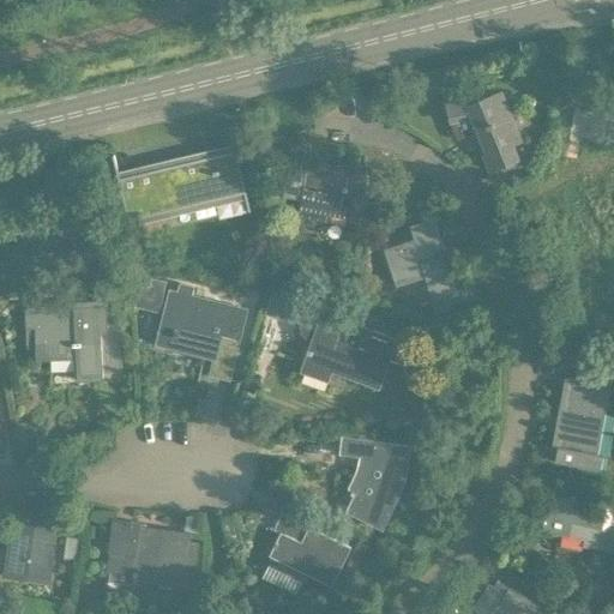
[(489,173),(518,162),(511,146),(519,143),(500,94),(474,103),(473,100),(444,107),(449,125),(474,119),(488,156),(483,157),(489,173)]
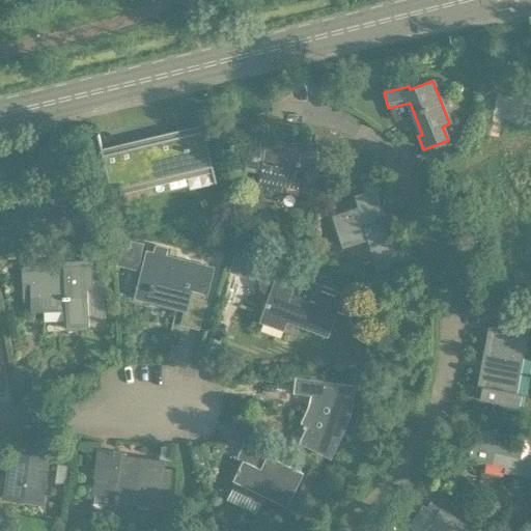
[(506,139),(509,126),(530,129),(530,94),(496,89),(488,136),(506,139)]
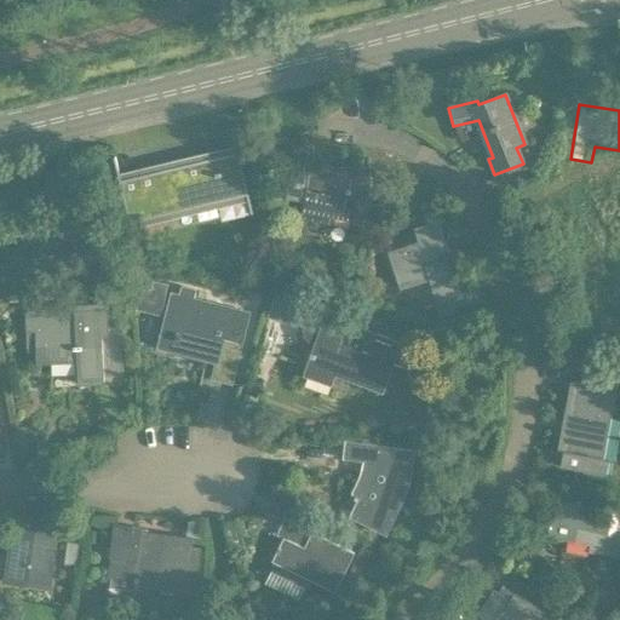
[(237,151),(119,181),(128,223),(247,194),(237,151)]
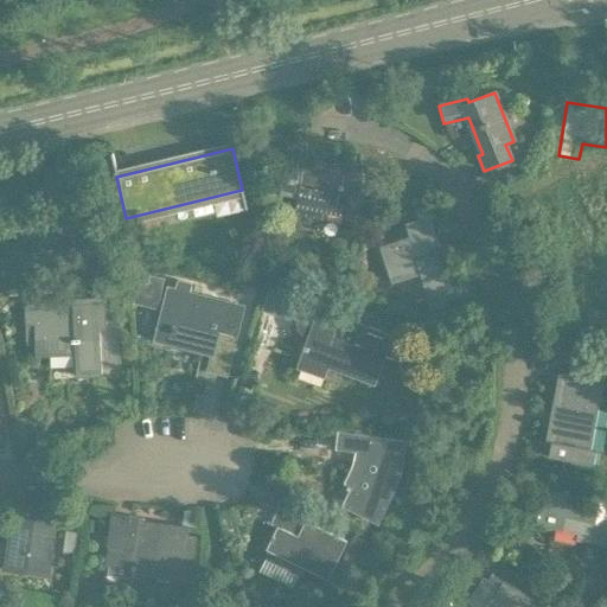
[(537,151),(530,164),(540,168),(545,155),(537,151)]
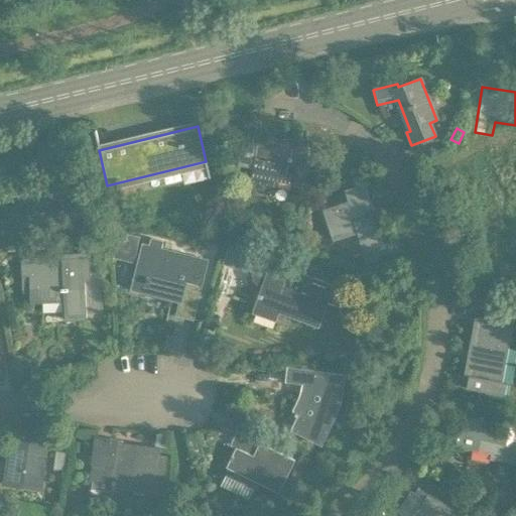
[(311,167),(311,140),(274,138),(258,137),(254,158),(246,156),(242,174),(251,177),(250,181),(277,187),(278,180),(292,183),(295,167),(311,167)]
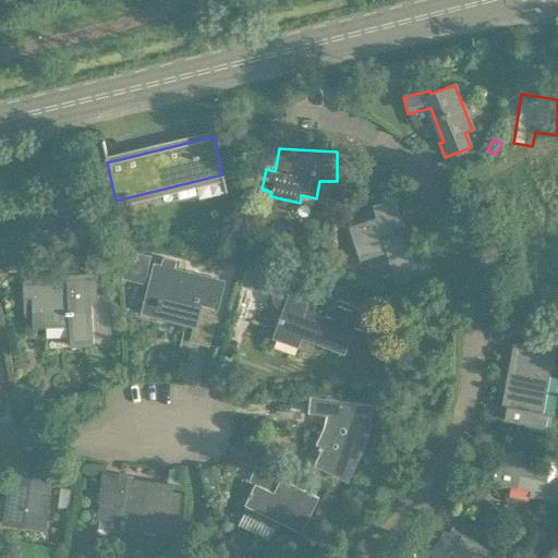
[(393,280),(428,270),(422,252),(412,254),(393,201),(371,208),(375,219),(348,228),(360,259),(386,252),(393,280)]
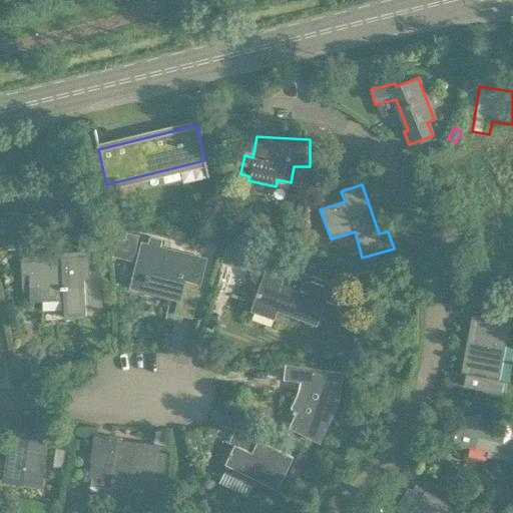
[(220,263),(235,268),(236,266),(237,263),(239,261),(241,259),(243,257),(245,254),(247,253),(250,252),(252,251),(255,243),(228,234),(220,263)]
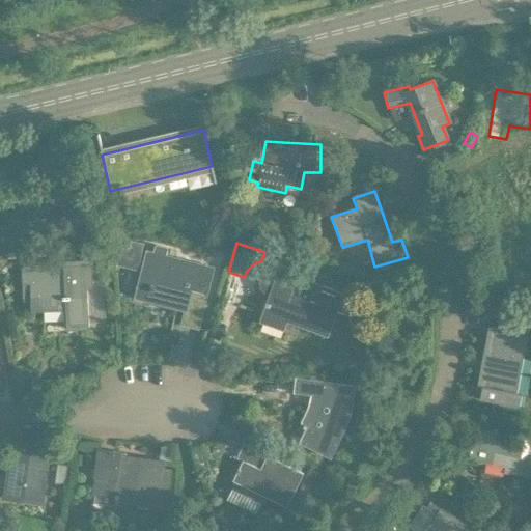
[(147,252),(138,288),(149,291),(147,300),(176,308),(176,309),(177,309),(177,308),(185,310),(180,324),(182,325),(182,324),(198,328),(198,329),(214,269),(167,257),(169,250),(156,247),(154,253),(147,252)]
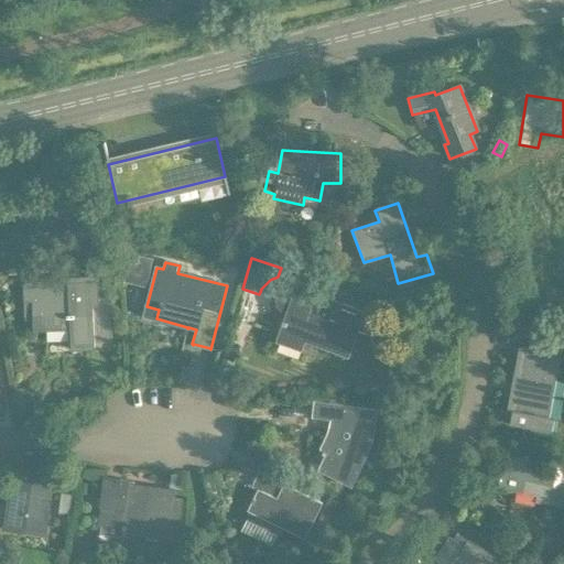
[(25,318),(26,317),(25,314),(33,313),(34,331),(72,328),(72,334),(69,334),(71,348),(95,347),(94,339),(111,338),(109,299),(98,299),(97,277),(66,279),(67,282),(23,284),(25,318)]
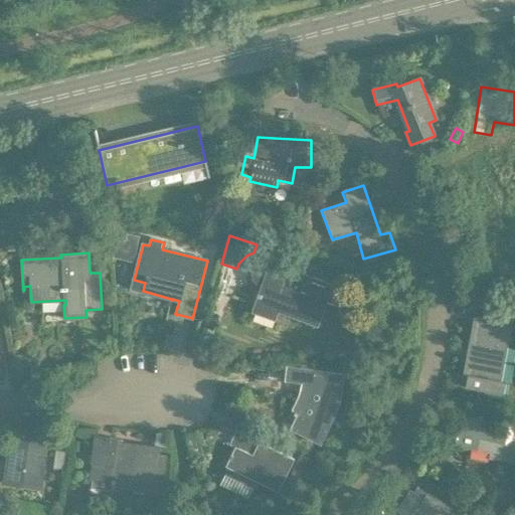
[(343,289),(341,288),(339,287),(270,261),(267,261),(265,261),(263,261),(261,261),(259,262),(256,263),(255,264),(253,266),(252,268),(252,269),(251,270),(251,273),(251,274),(251,275),(251,278),(251,279),(252,280),(253,282),(255,284),(256,285),(259,286),(261,287),(262,287),(260,294),(256,293),(255,296),(259,297),(253,311),(274,318),(277,309),(317,324),(325,301),(345,308),(347,303),(347,301),(347,299),(347,296),(346,294),(345,292),(344,290),(343,289)]
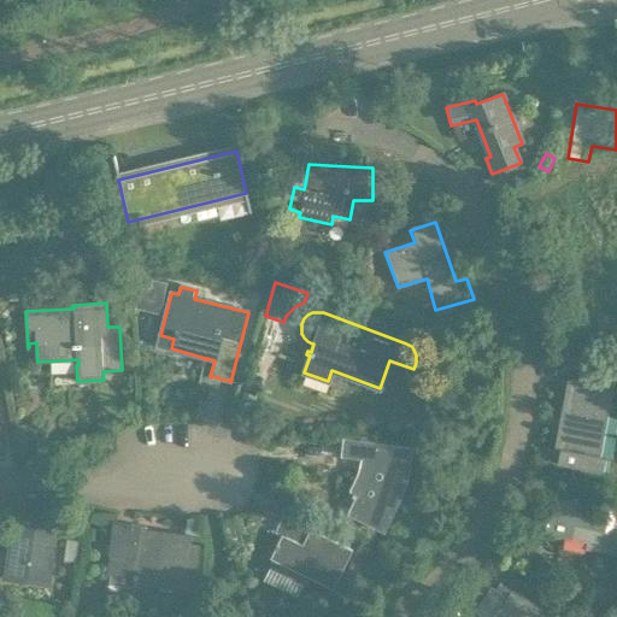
[(599,456),(613,380),(566,378),(554,448),(559,450),(557,464),(603,472),(605,457),(599,456)]
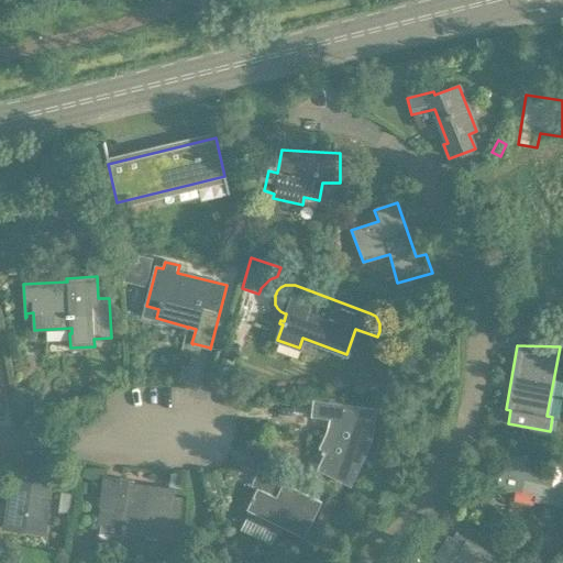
[(312,415),(312,416),(331,418),(330,426),(327,435),(329,438),(322,450),(321,450),(320,452),(324,455),(326,454),(328,455),(320,472),(350,486),(357,471),(346,465),(354,451),(359,453),(364,439),(367,426),(373,427),(376,409),(313,401),(313,403),(312,415)]
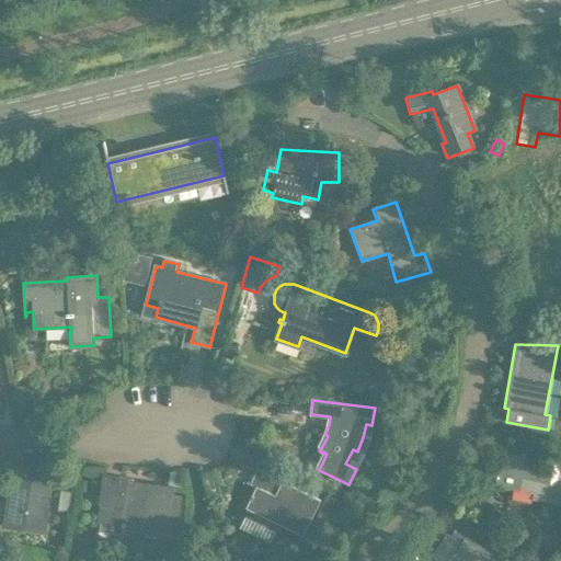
[(530,500),(560,505),(560,499),(560,465),(500,454),(496,474),(494,473),(493,480),(495,481),(494,487),(513,490),(514,488),(531,491),(530,500)]
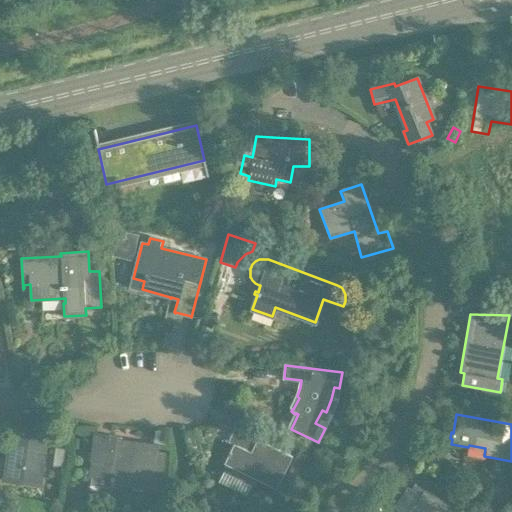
[(48,430),(12,424),(4,480),(40,485),(48,430)]
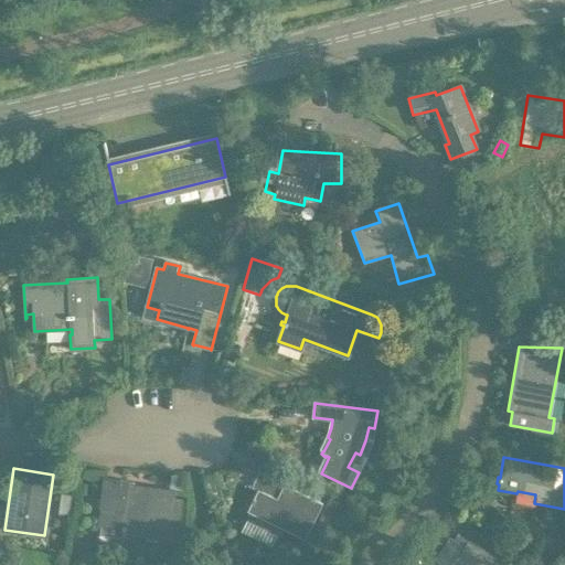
[(257,490),(254,498),(253,498),(251,502),(252,502),(247,511),(251,513),(246,520),(281,537),(286,530),(305,539),(321,503),(258,472),(252,488),(257,490)]
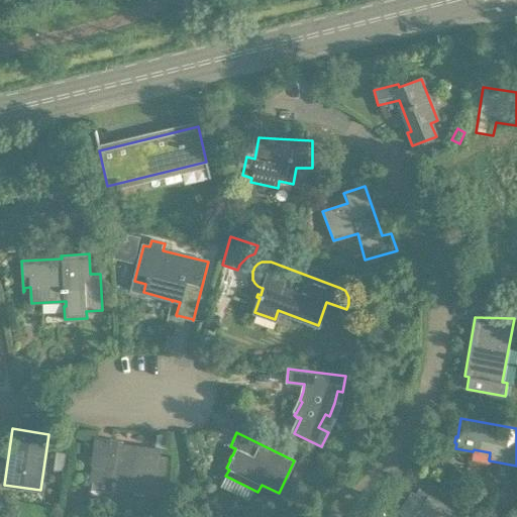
[(157,456),(157,455),(135,452),(136,446),(116,443),(116,440),(96,437),(93,463),(94,463),(92,480),(112,483),(111,490),(115,490),(115,488),(151,493),(153,477),(164,478),(167,457),(157,456)]
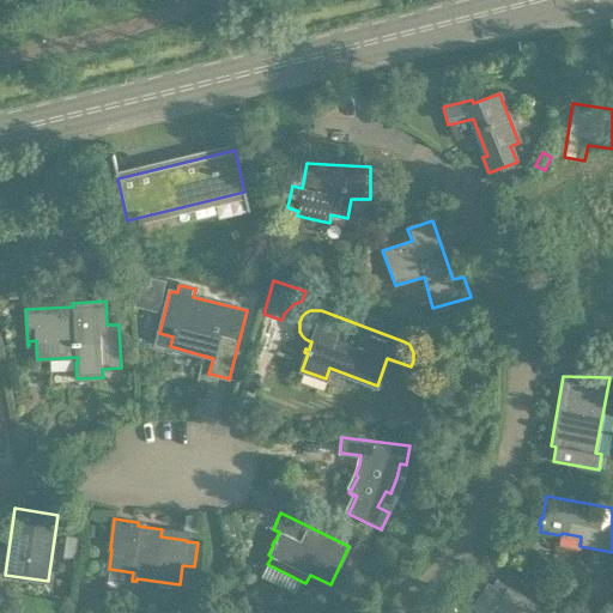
[(82,538),(66,535),(62,563),(78,564),(82,538)]
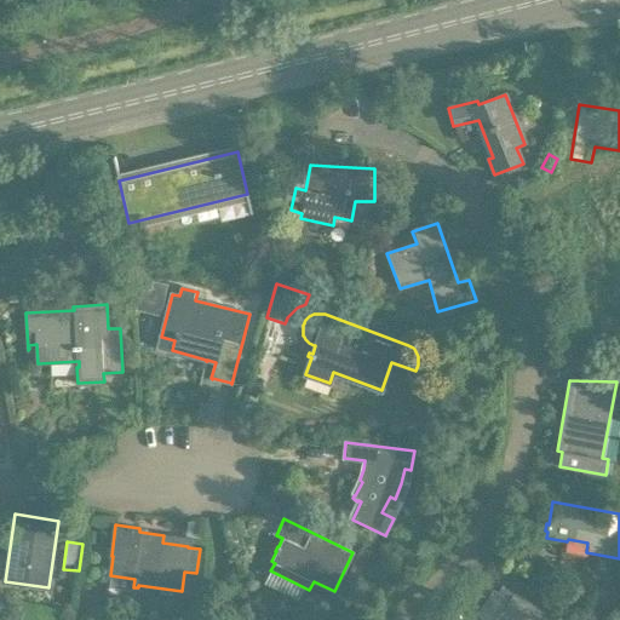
[(361,546),(350,569),(369,579),(380,556),(361,546)]
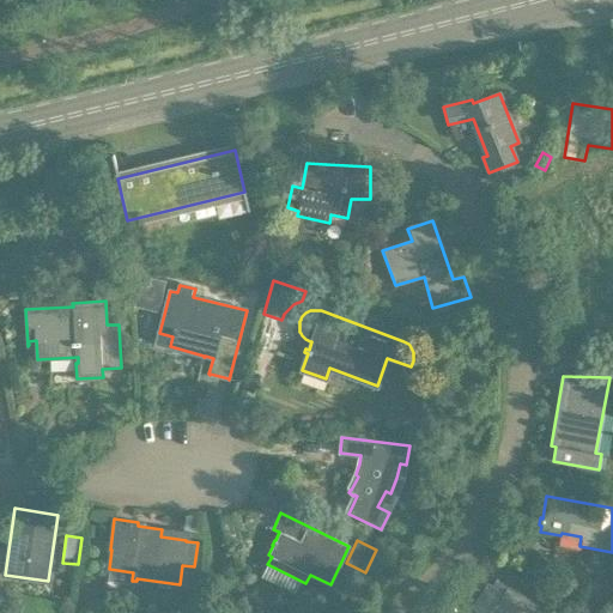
[(541,612),(496,582),(478,611),(480,612),(541,612)]
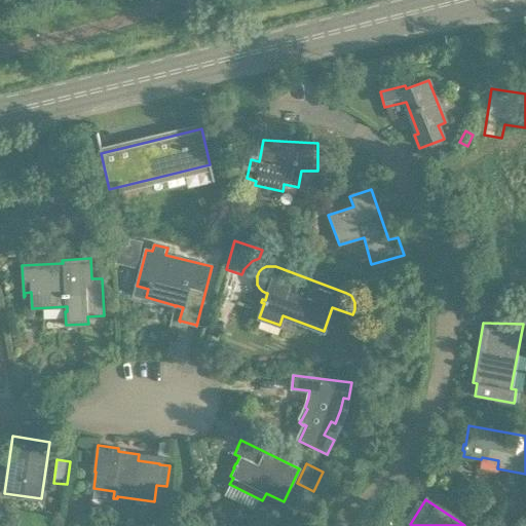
[(181,525),(184,505),(165,503),(162,525),(181,525)]
